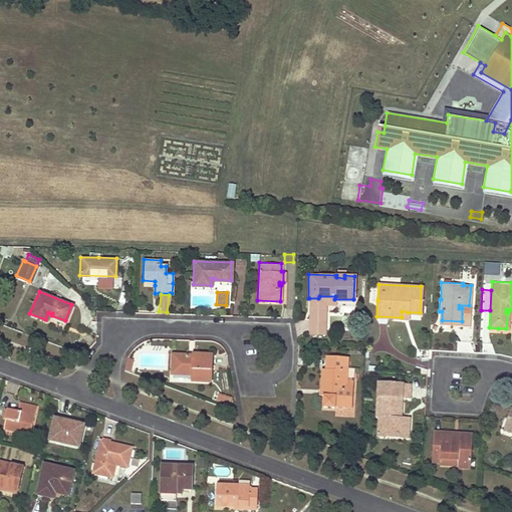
[(324,304),(334,304),(334,299),(335,296),(319,296),(318,298),(309,298),(308,303),(324,304)]
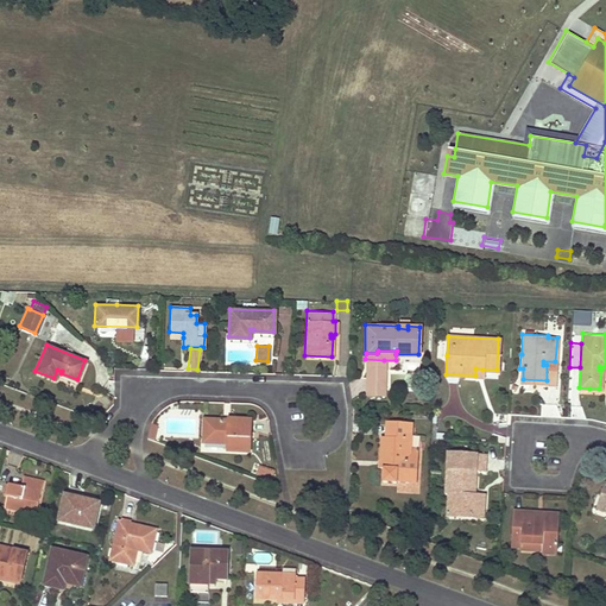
[(365,359),(365,377),(365,393),(383,395),(384,360),(365,359)]
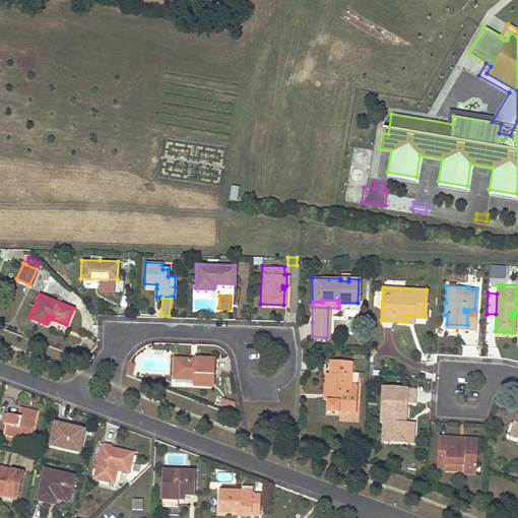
[(447,315),(444,315),(443,327),(473,329),(474,309),(464,309),(464,312),(467,312),(467,325),(447,324),(447,315)]
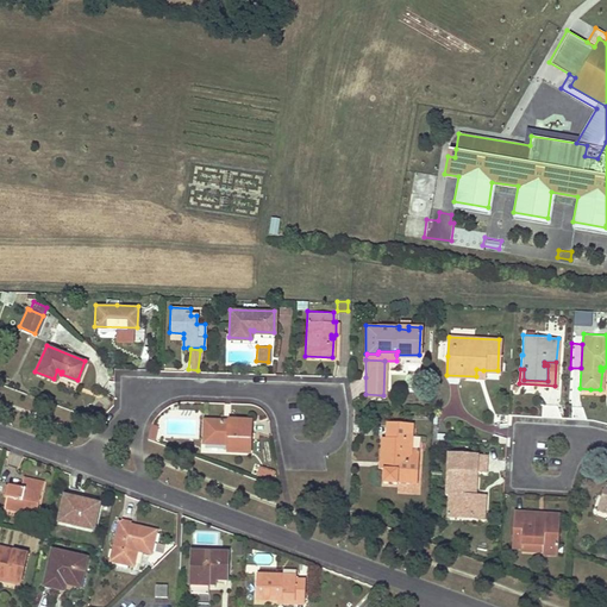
[(227,420),(227,423),(220,423),(220,420),(202,419),(201,442),(226,443),(226,450),(248,451),(249,419),(227,418),(227,420)]
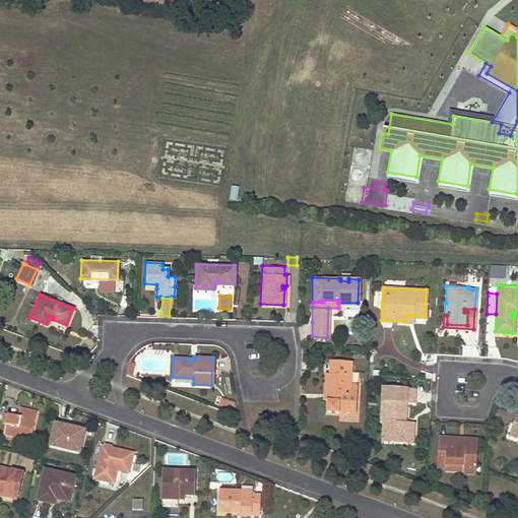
[(326,410),(332,410),(338,411),(338,410),(347,411),(347,404),(355,404),(355,392),(349,392),(349,383),(350,361),(329,360),(328,373),(325,373),(324,391),(327,391),(327,395),(327,398),(326,410)]
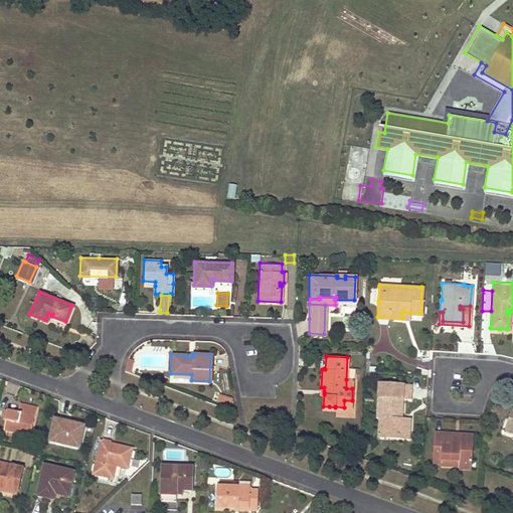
[(134,360),(127,357),(126,358),(125,363),(132,366),(134,360)]
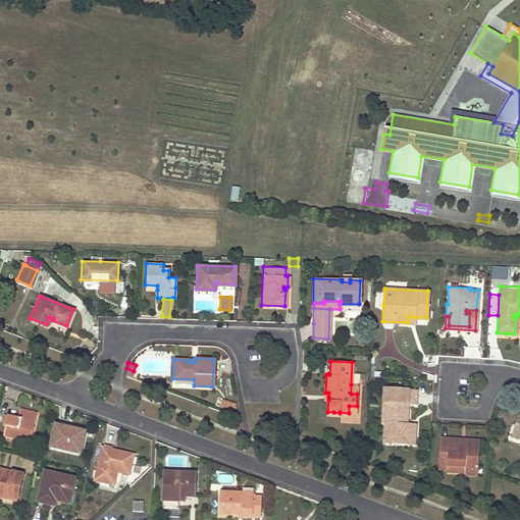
[(415,422),(409,422),(404,422),(404,419),(406,419),(407,403),(415,404),(416,388),(382,386),(380,422),(383,422),(382,431),(403,433),(402,440),(414,442),(415,422)]
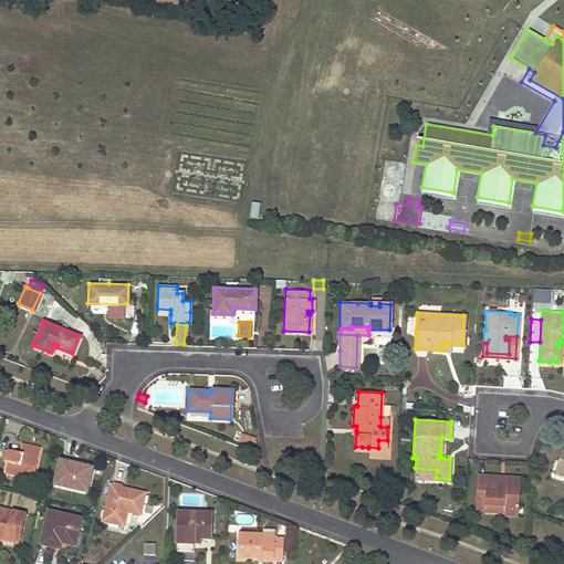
[(251,445),(252,440),(254,437),(240,432),(238,440),(251,445)]
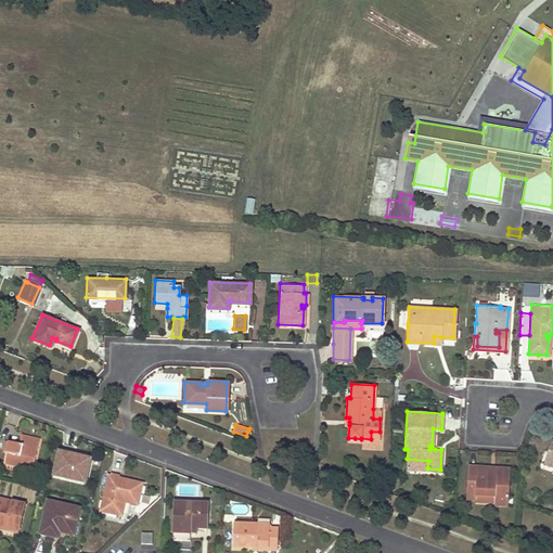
[(8,440),(5,450),(2,461),(31,467),(38,438),(21,434),(18,442),(8,439),(8,440)]
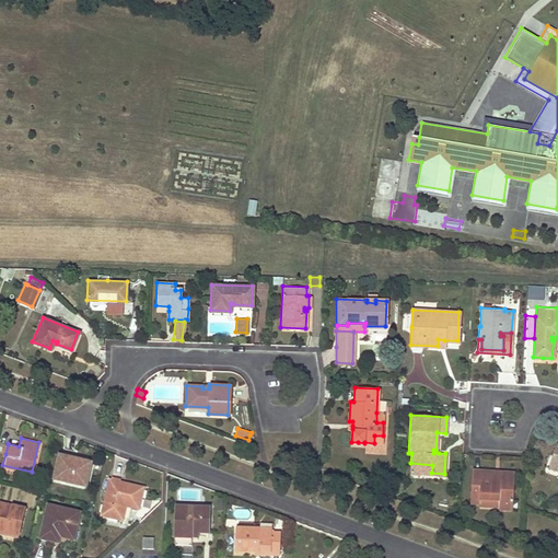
[(85,485),(88,473),(91,462),(84,460),(58,454),(53,478),(85,485)]
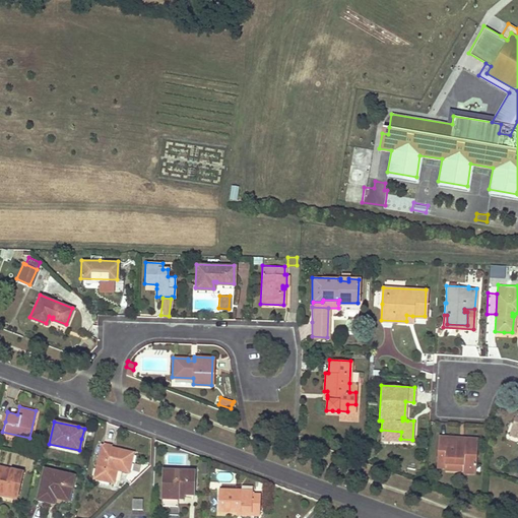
[(517,430),(517,428),(511,426),(509,434),(516,436),(517,430)]
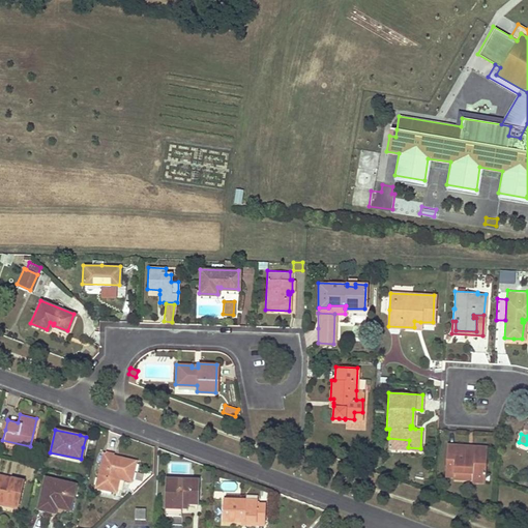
[(409,440),(388,438),(388,446),(408,447),(409,440)]
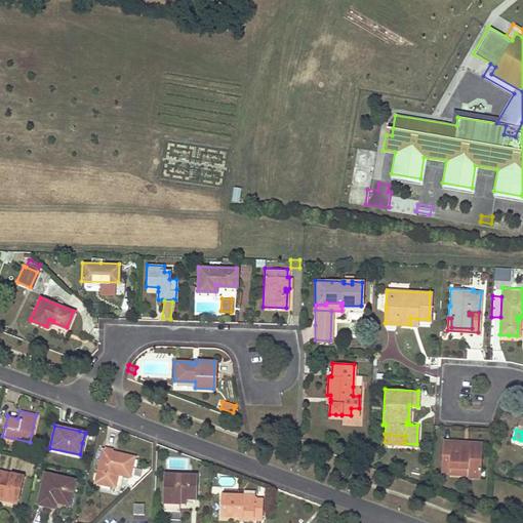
[(449,471),(449,470),(449,469),(467,470),(467,474),(467,476),(479,477),(481,444),(450,443),(450,440),(442,440),(440,471),(449,471)]
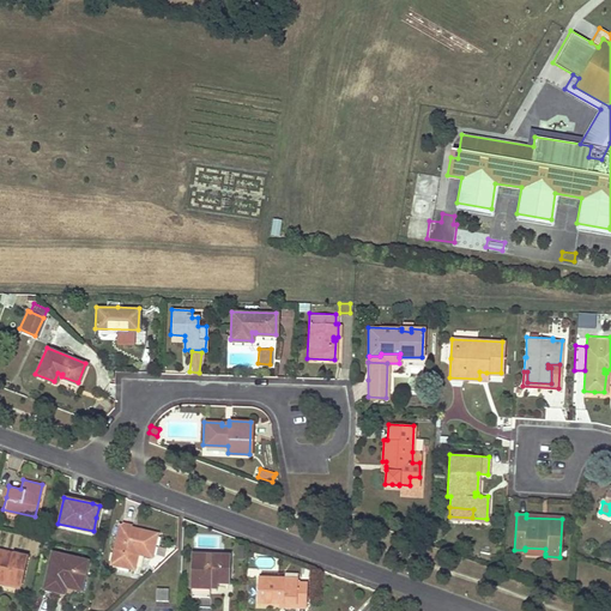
[(129,526),(131,525),(131,524),(121,521),(120,524),(119,524),(110,562),(133,568),(137,552),(150,555),(155,532),(129,526)]
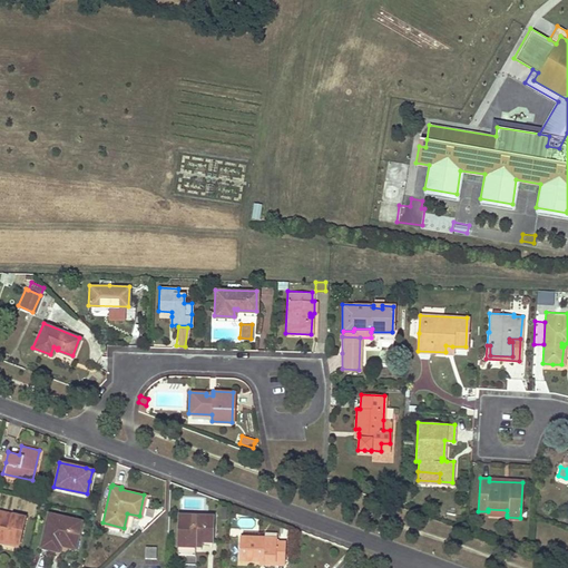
[(51,490),(50,497),(64,500),(65,493),(51,490)]
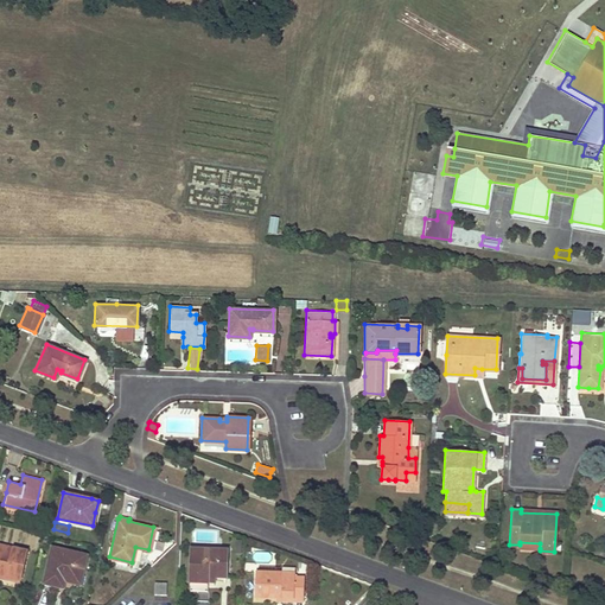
[(5,578),(12,579),(18,580),(25,551),(0,545),(0,574),(5,577),(5,578)]
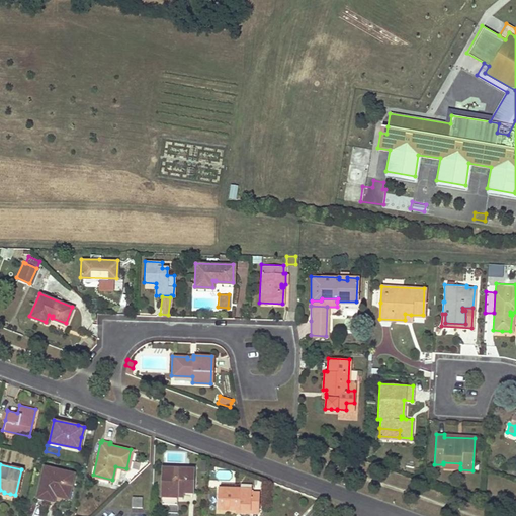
[(37,494),(48,496),(48,493),(55,495),(67,498),(72,474),(44,466),(37,494)]
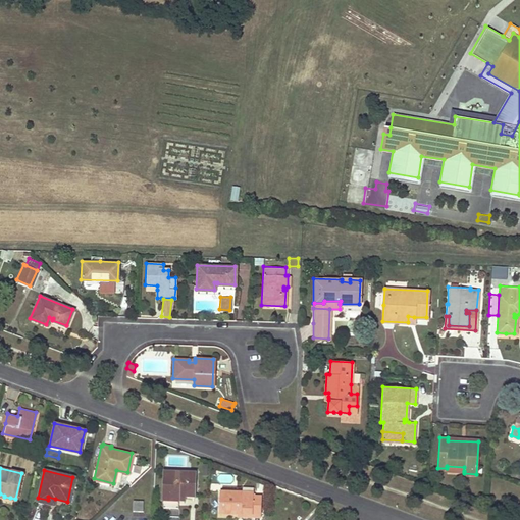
[(162,497),(170,497),(177,498),(178,491),(183,491),(183,495),(194,495),(194,472),(183,471),(163,471),(162,497)]
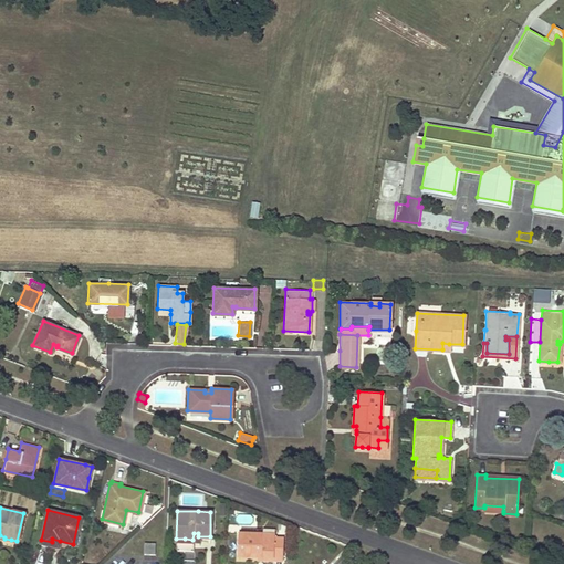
[(261,528),(251,528),(240,526),(240,532),(237,532),(237,555),(272,556),(282,557),(282,538),(274,538),(274,533),(261,533),(261,528)]
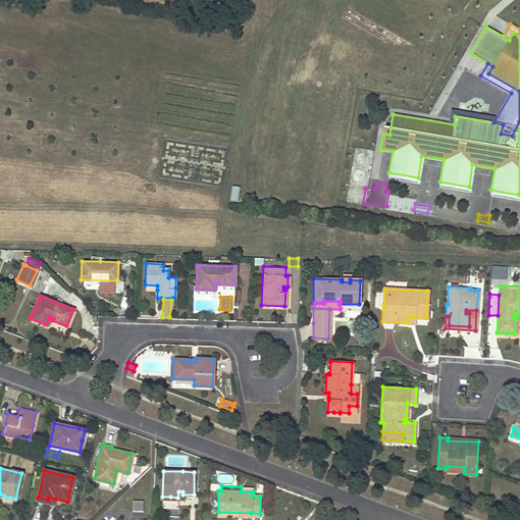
[(132,510),(142,510),(142,500),(132,500),(132,510)]
